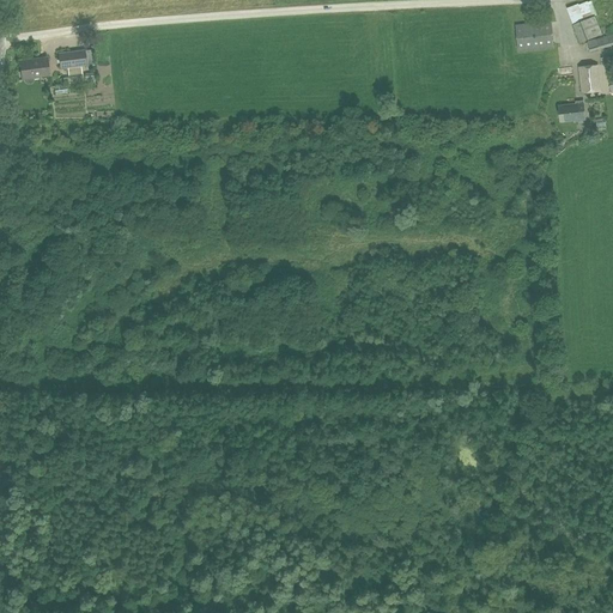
[(578,4),(566,8),(572,25),(580,43),(602,35),(595,16),(593,17),(587,1),(578,5),(578,4)]
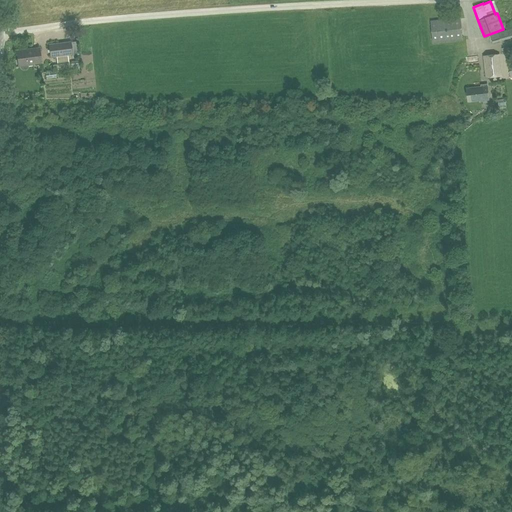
[(460,17),(430,21),(433,44),(463,40),(460,17)]
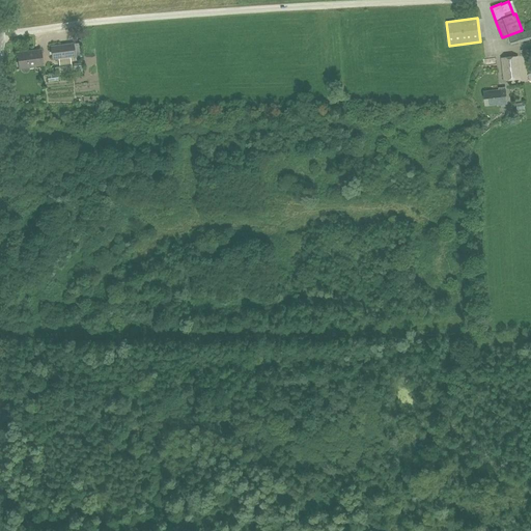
[(510,45),(530,39),(530,29),(508,36),(510,45)]
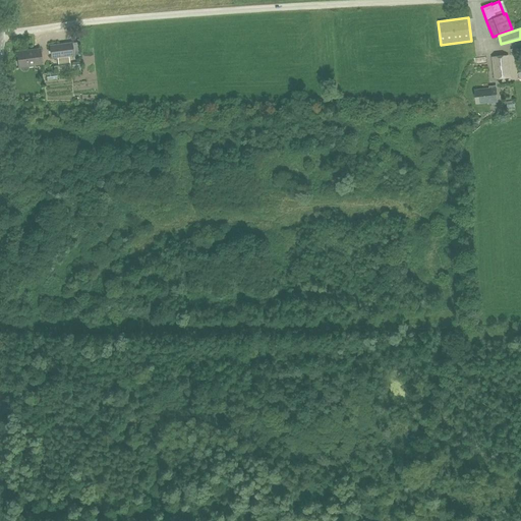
[(78,42),(72,43),(71,42),(49,45),(51,59),(57,58),(58,64),(69,62),(68,56),(73,56),(73,57),(80,56),(78,42)]
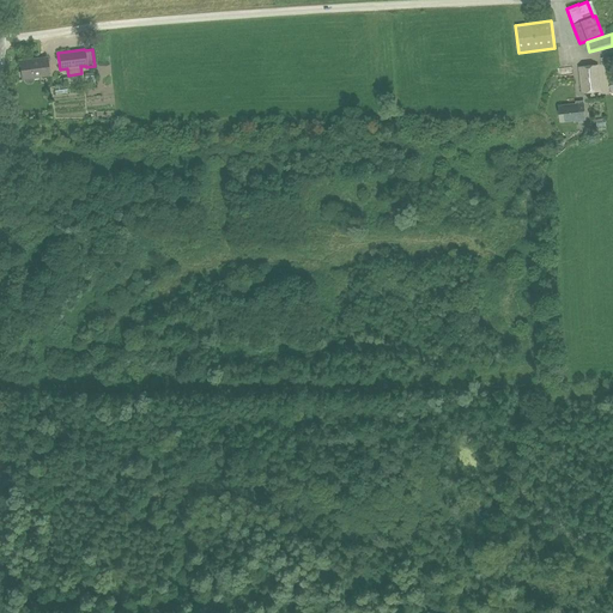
[(47,58),(20,60),(23,79),(24,79),(24,82),(26,84),(31,84),(34,80),(34,78),(49,76),(47,58)]
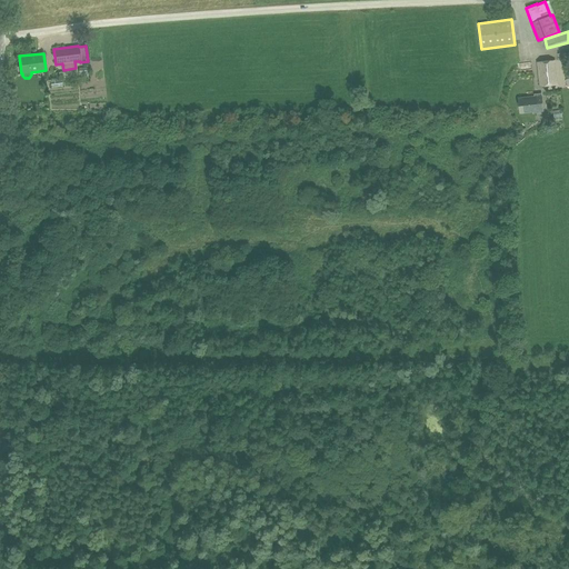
[(537,62),(540,87),(558,85),(556,60),(537,62)]
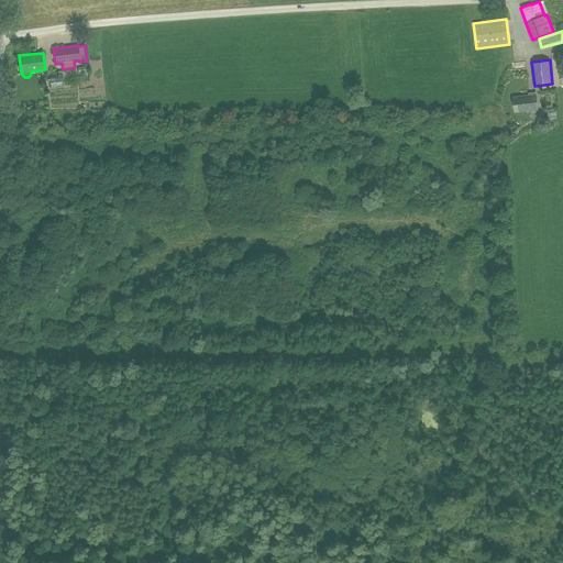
[(63,69),(61,69),(62,78),(76,76),(75,67),(63,69)]
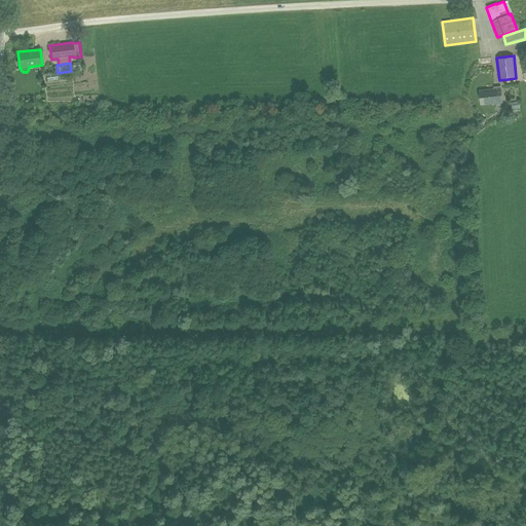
[(501,102),(500,88),(480,90),(481,105),(501,102)]
